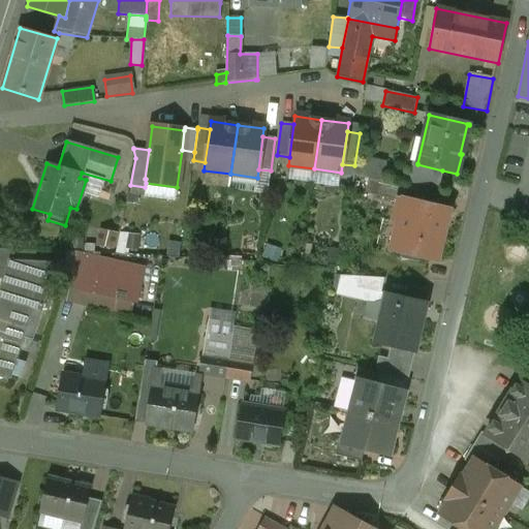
[(381,179),(385,164),(361,156),(356,172),(381,179)]
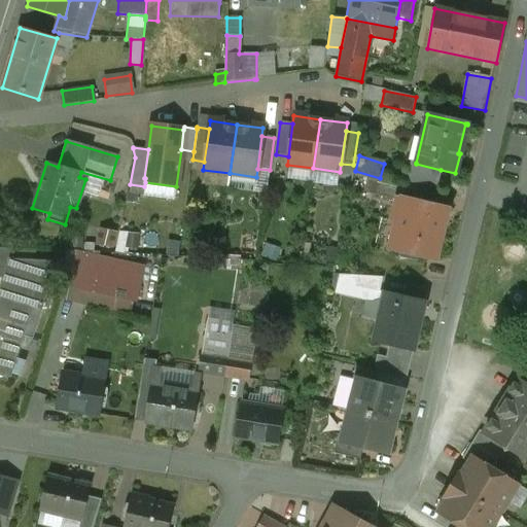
[(441,170),(416,164),(416,163),(412,162),(408,180),(436,187),(441,170)]
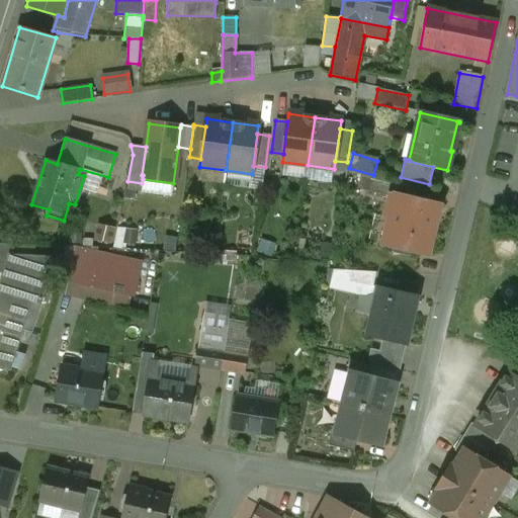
[(396,183),(360,175),(357,189),(392,197),(396,183)]
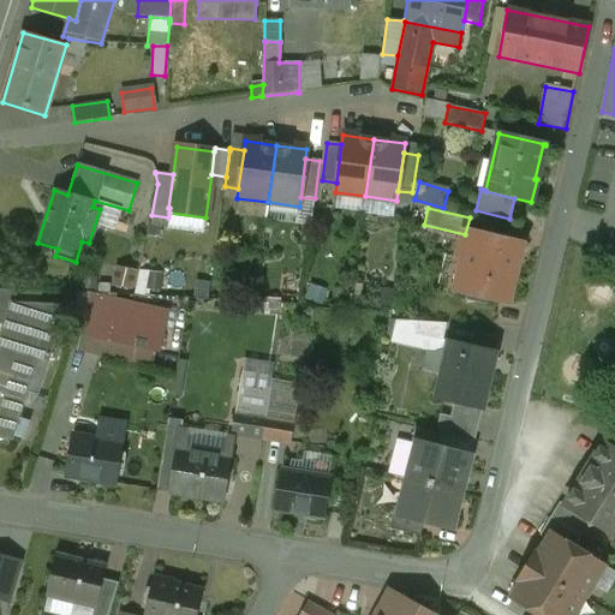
[(168,218),(151,215),(150,225),(167,227),(168,218)]
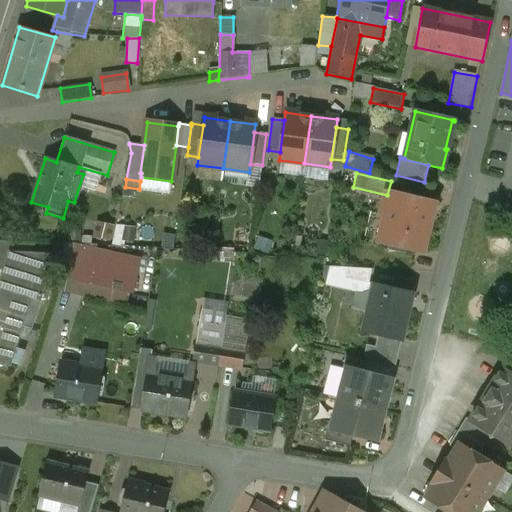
[(434,203),(400,195),(388,244),(422,252),(434,203)]
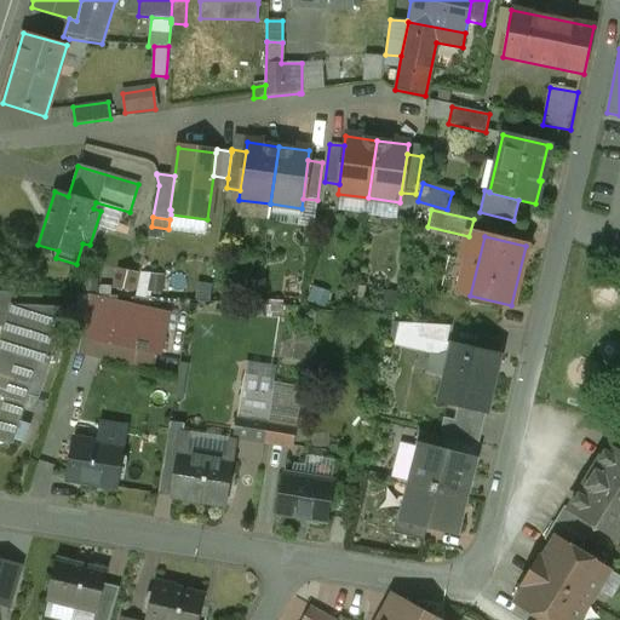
[(162,294),(165,273),(116,267),(114,288),(162,294)]
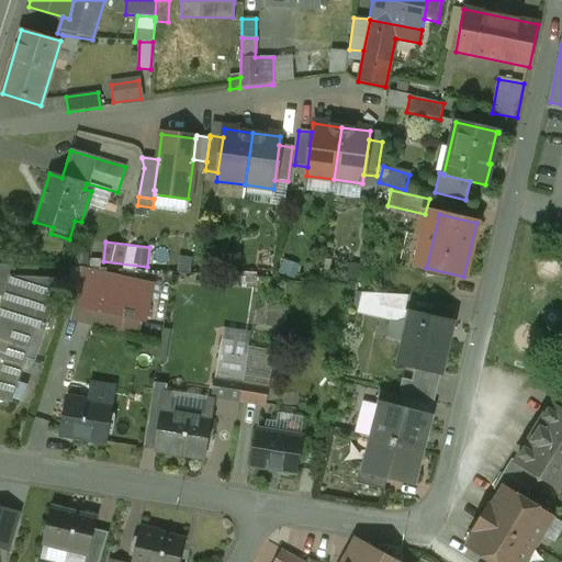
[(56,279),(12,277),(15,266),(0,265),(0,296),(3,299),(0,310),(0,340),(25,349),(25,350),(36,353),(49,312),(46,311),(56,279)]
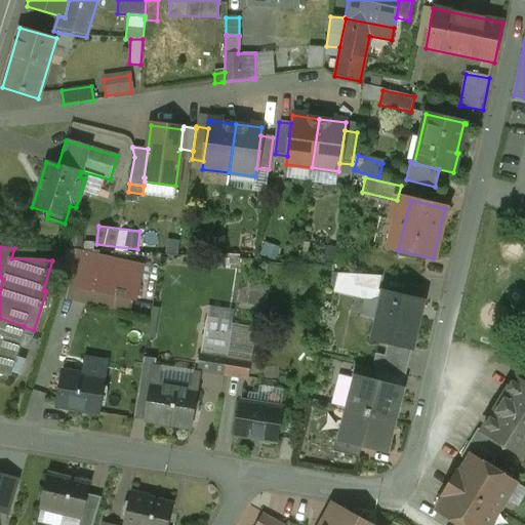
[(139,270),(76,255),(69,286),(132,300),(139,270)]
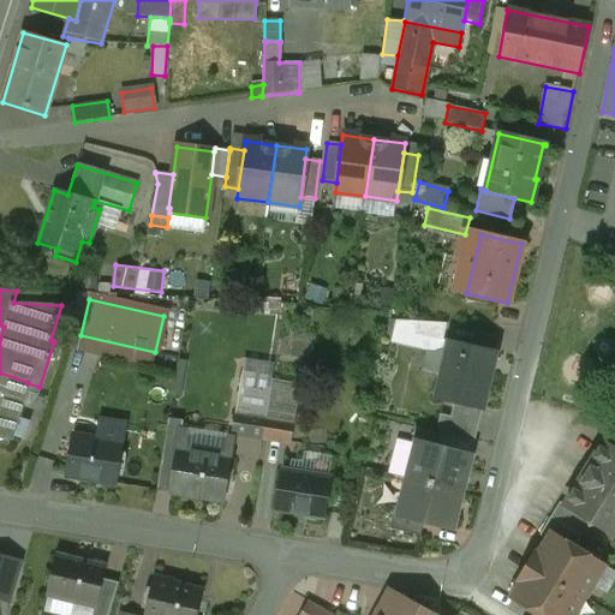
[(446,324),(417,322),(415,335),(442,341),(446,324)]
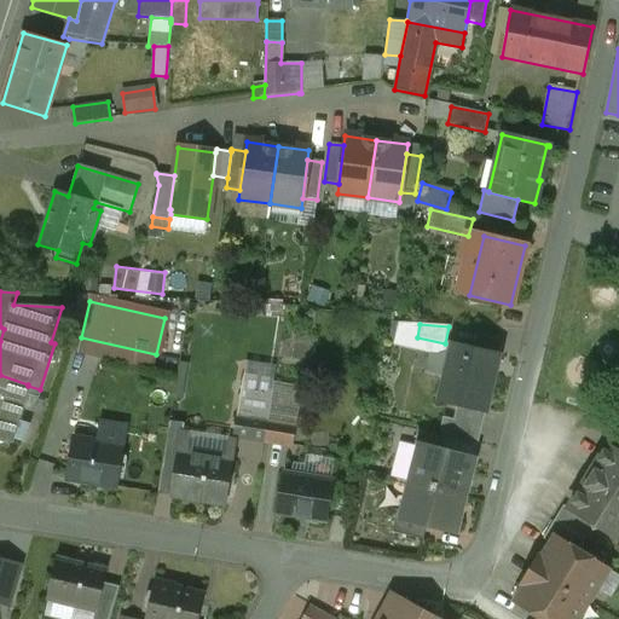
[(498,354),(451,343),(451,345),(452,346),(445,376),(444,376),(438,401),(456,405),(485,412),(498,354)]
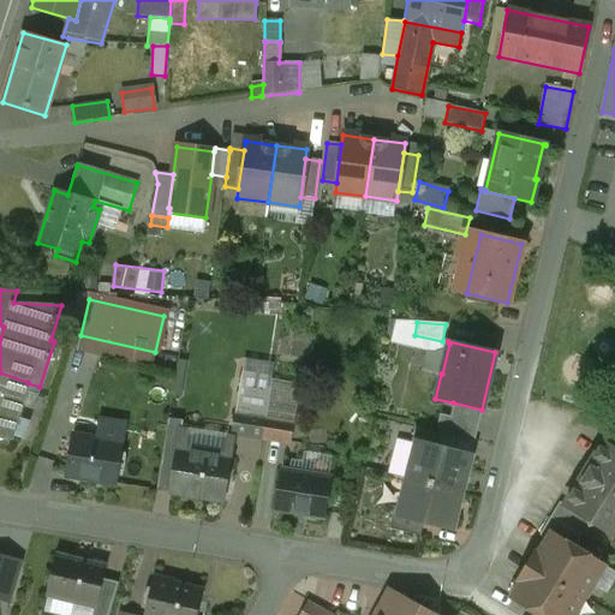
[(28,382),(0,372),(0,435),(10,439),(28,383),(28,382)]
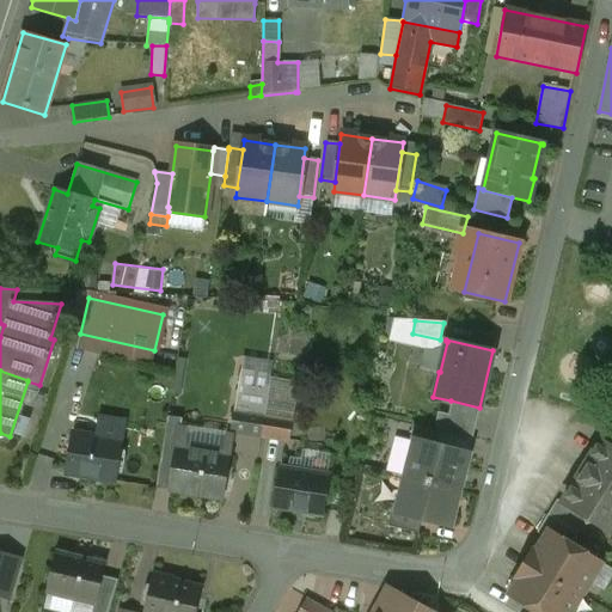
[(270,378),(242,373),(239,390),(237,404),(264,409),(270,378)]
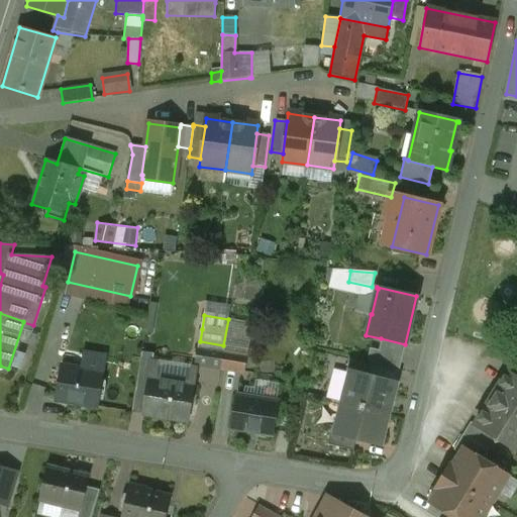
[(381,338),(379,350),(370,348),(366,365),(372,366),(398,373),(405,344),(381,338)]
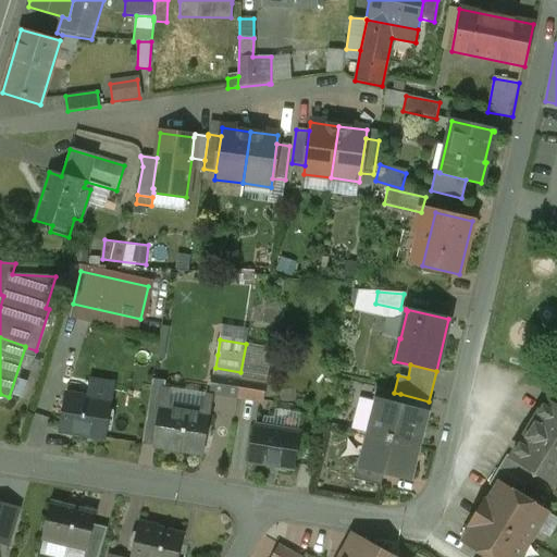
[(240,372),(215,368),(211,393),(237,397),(240,372)]
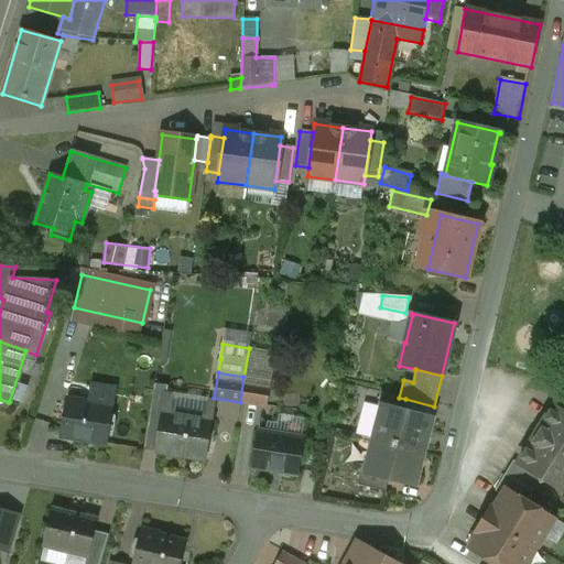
[(270,381),(243,377),(240,402),(266,407),(270,381)]
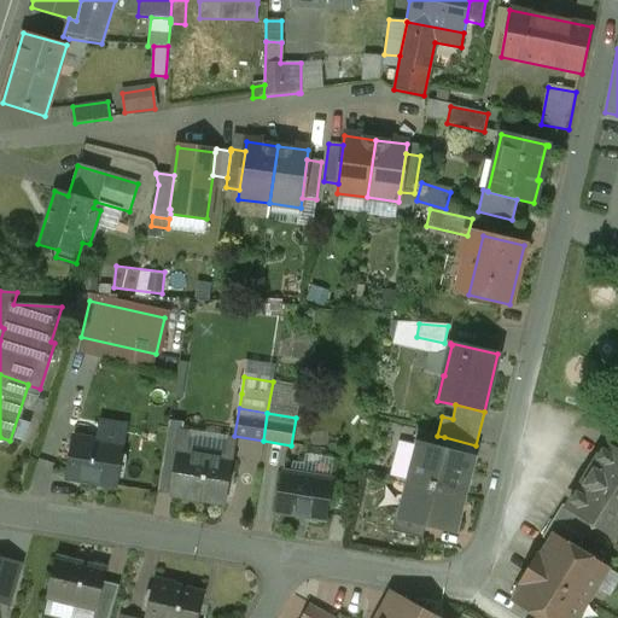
[(437,436),(417,430),(413,445),(417,447),(418,445),(441,452),(444,437),(437,436)]
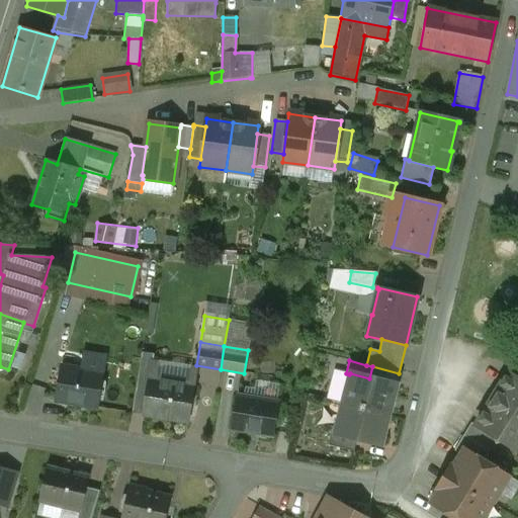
[(102,373),(61,367),(56,401),(96,408),(102,373)]
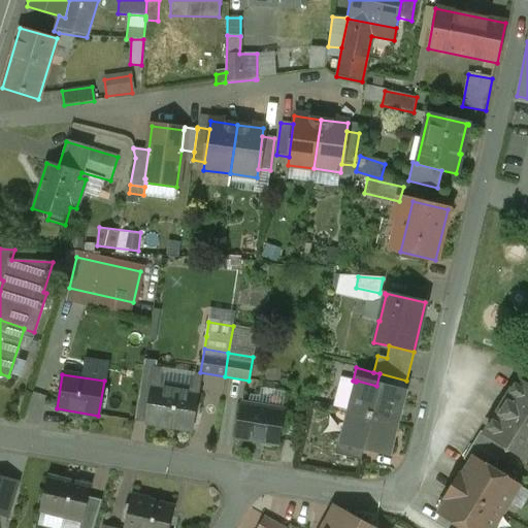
[(376,386),(357,381),(356,382),(349,411),(396,423),(403,392),(376,386)]
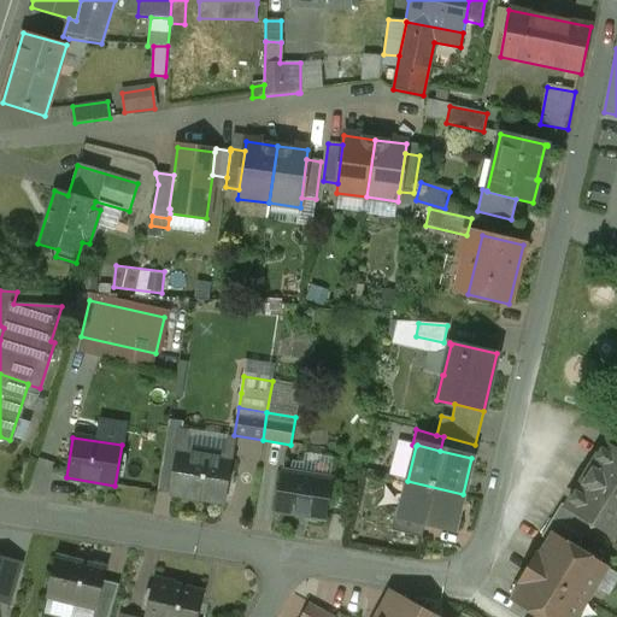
[(616,451),(605,445),(566,507),(591,523),(616,539),(616,451)]
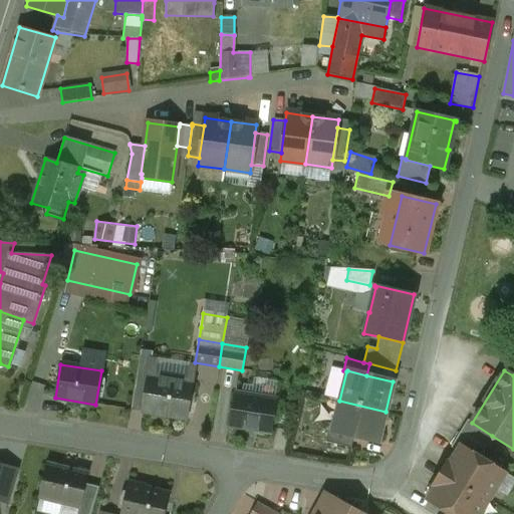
[(191,383),(149,376),(143,412),(186,419),(191,383)]
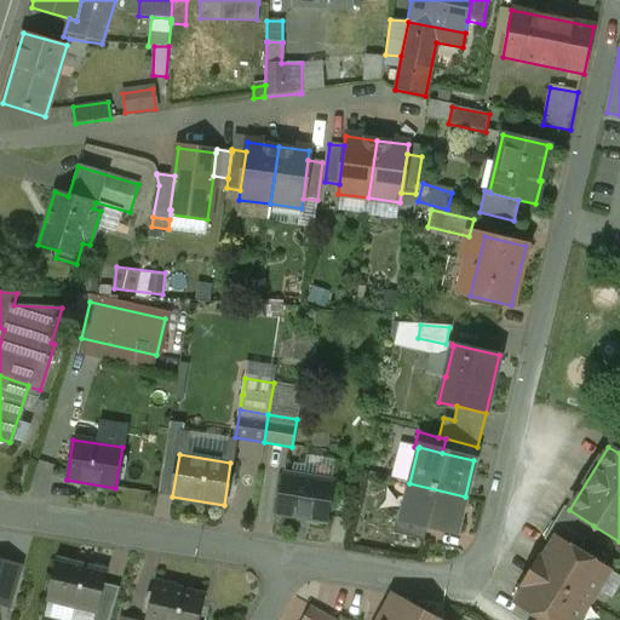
[(332,482),(283,474),(276,514),(326,522),(332,482)]
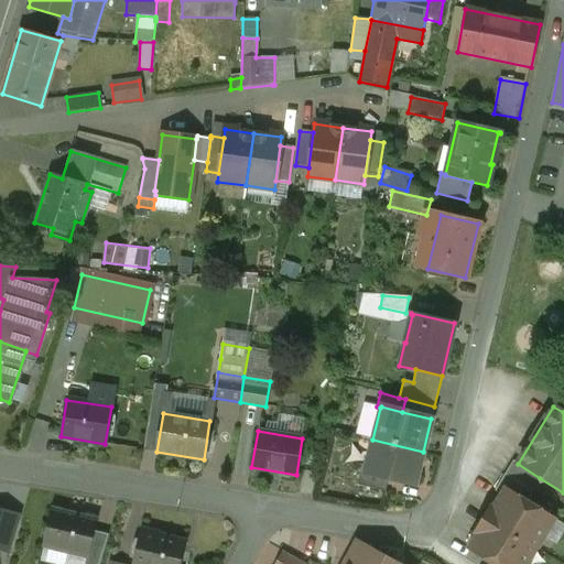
[(423,452),(372,440),(366,466),(365,472),(388,478),(414,485),(423,452)]
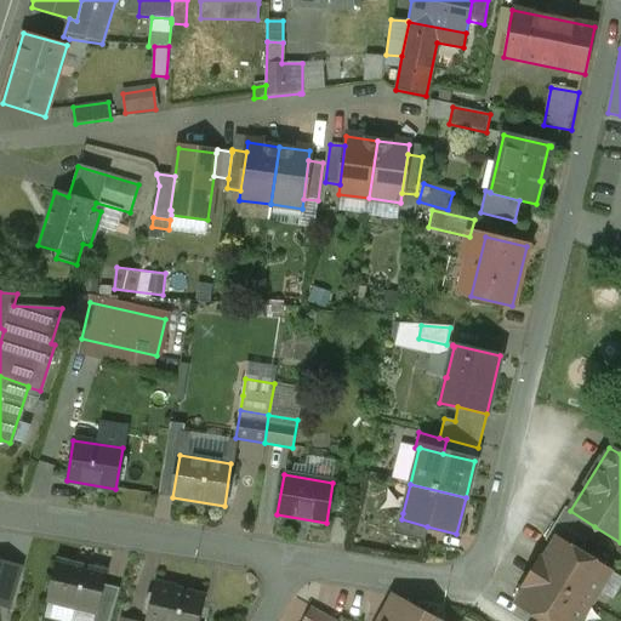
[(570,511),(564,508),(556,522),(586,541),(594,527),(570,511)]
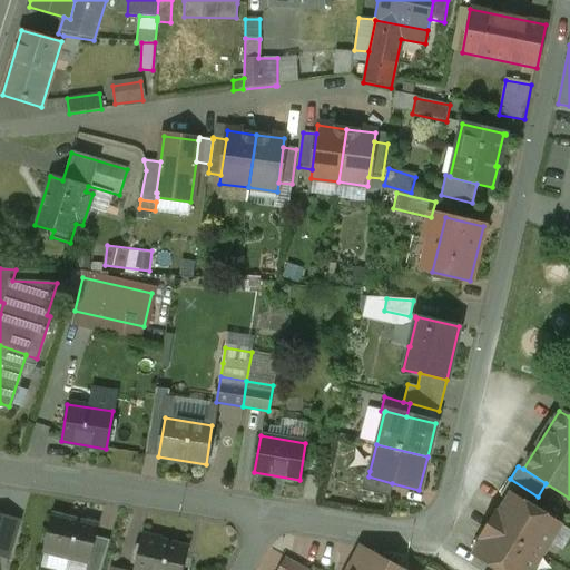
[(392,483),(369,477),(370,471),(365,470),(360,490),(389,498),(392,483)]
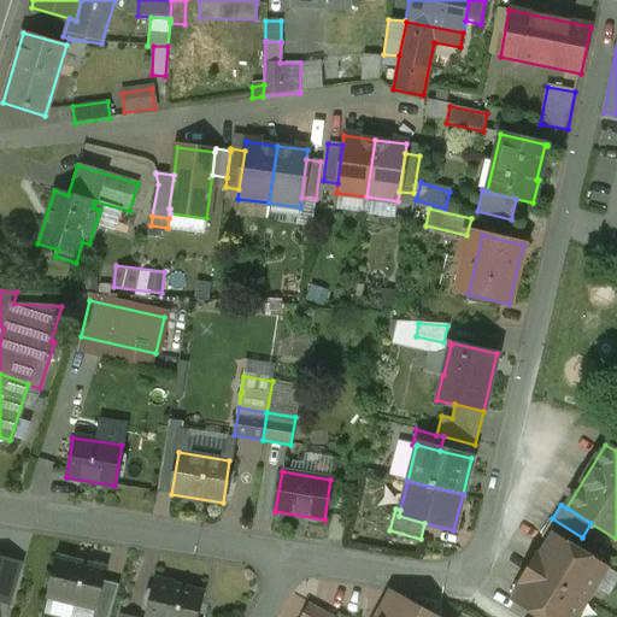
[(582,538),(552,518),(540,538),(547,541),(552,535),(574,550),(582,538)]
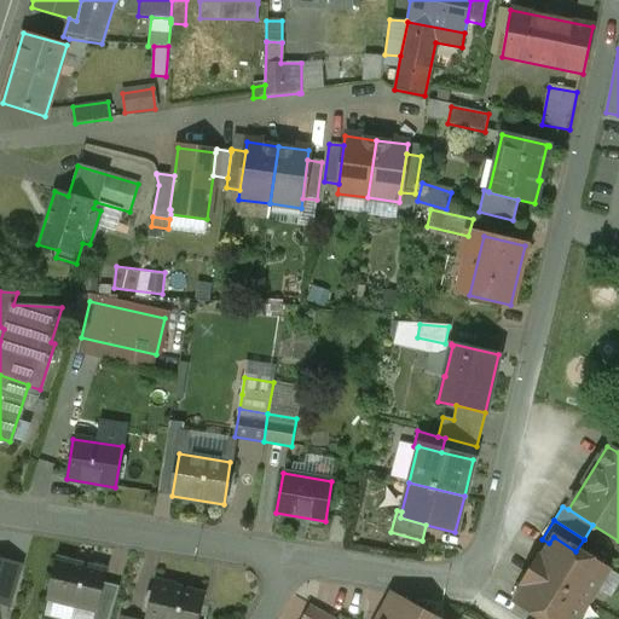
[(576,551),(554,537),(549,543),(541,557),(538,556),(521,585),(524,586),(514,602),(541,618),(577,618),(607,571),(576,551)]
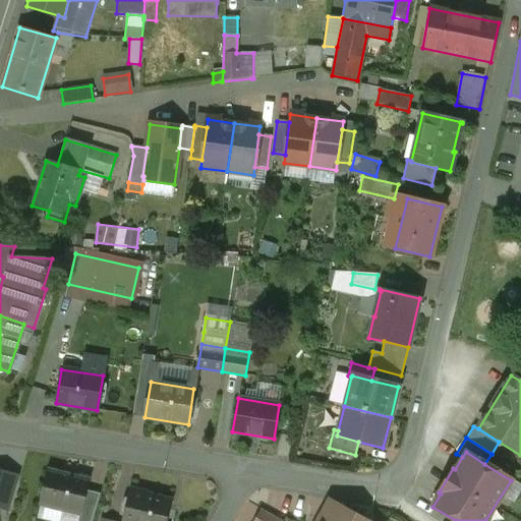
[(0,469),(0,508),(7,511),(18,474),(0,469)]
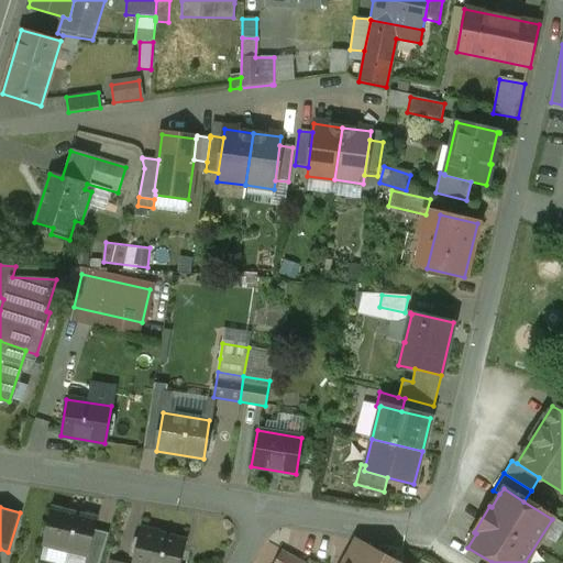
[(96,519),(52,508),(43,545),(87,556),(96,519)]
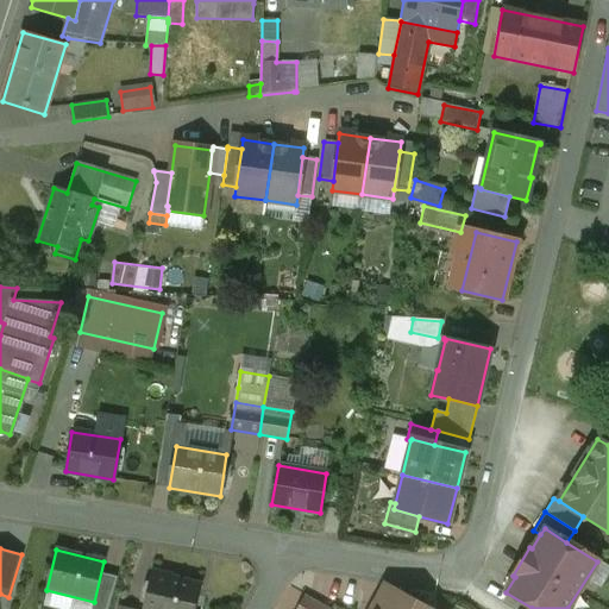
[(194,608),(200,585),(171,578),(171,576),(152,572),(152,573),(143,608),(194,608)]
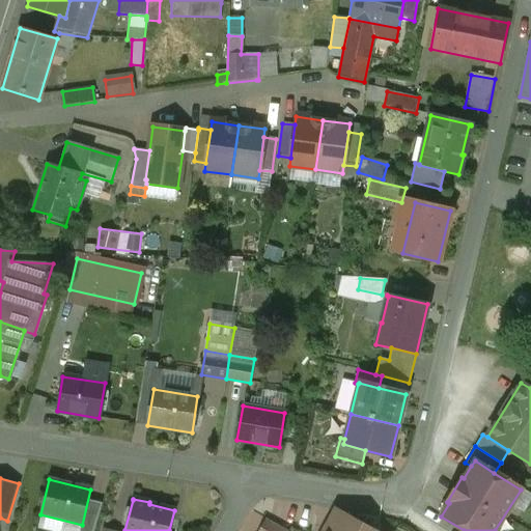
[(372,530),(337,511),(328,529),(331,530),(372,530)]
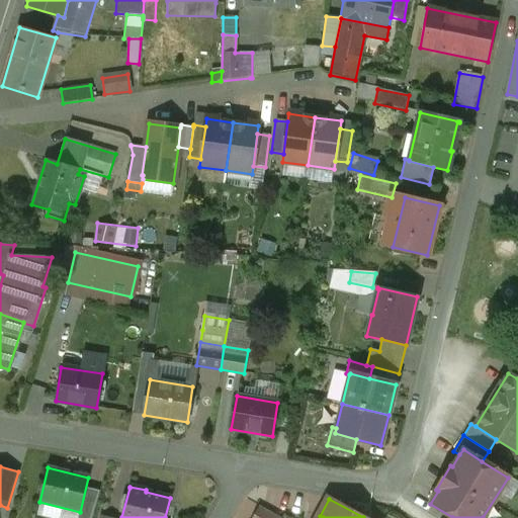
[(279,517),(259,507),(253,517),(279,517)]
